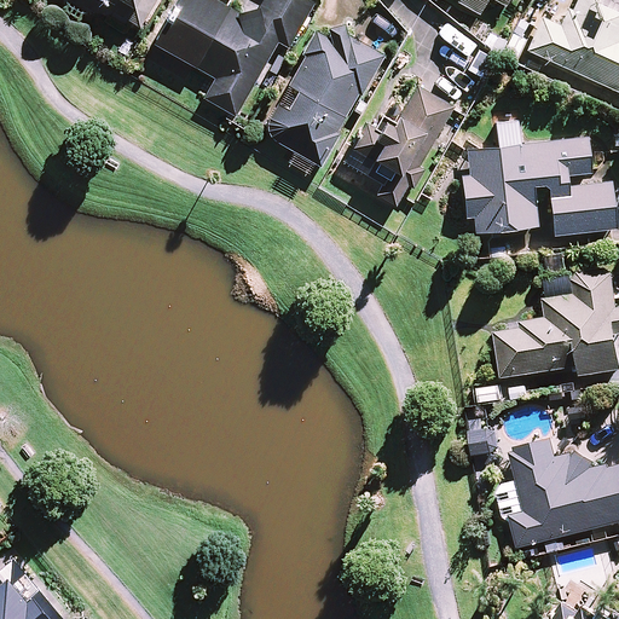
[(158,0),(75,0),(111,19),(115,12),(143,28),(158,0)]
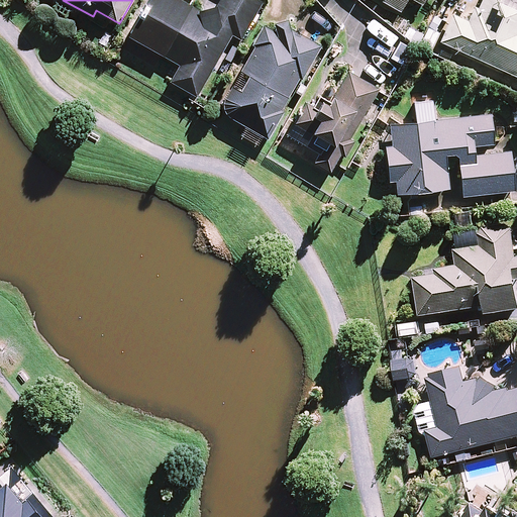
[(219,0),(215,8),(202,13),(179,0),(151,0),(130,37),(180,66),(171,82),(196,97),(231,34),(240,39),(261,5),(252,0),(219,0)]
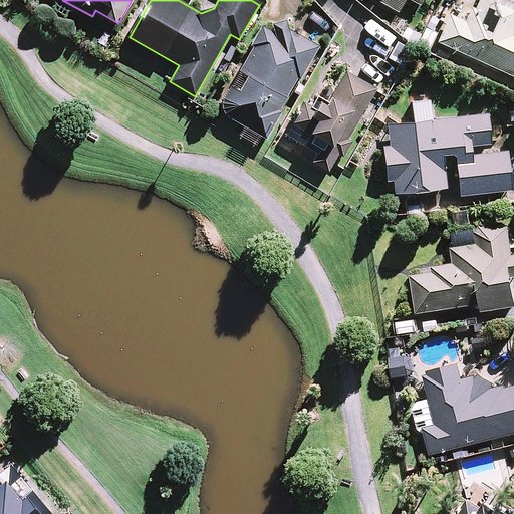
[(379,0),(379,1),(397,11),(403,0),(410,0),(419,5),(422,0),(379,0)]
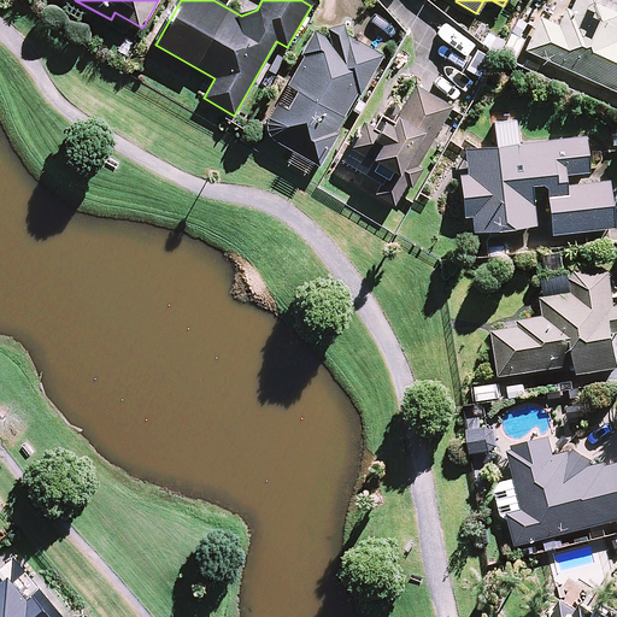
[(616,0),(575,0),(563,28),(540,18),(526,51),(616,90),(616,0)]
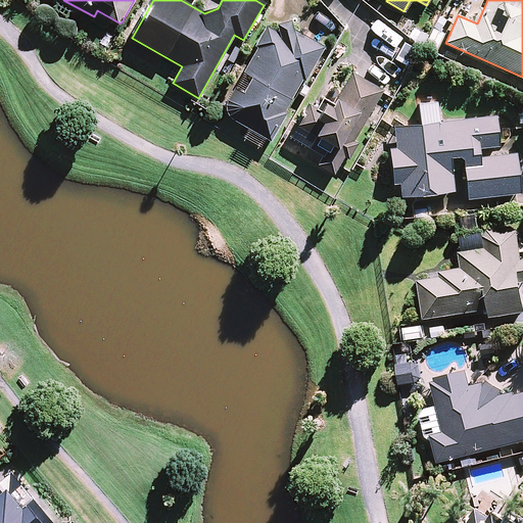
[(234,84),(225,99),(228,115),(270,140),(323,46),(274,18),(243,70),(252,76),(244,90),(234,84)]
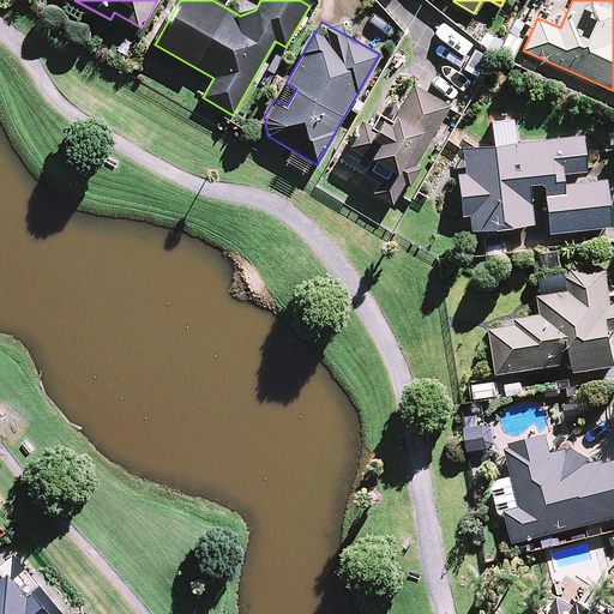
[(335,149),(345,156),(366,168),(363,174),(380,184),(374,193),(397,206),(432,146),(428,144),(450,107),(414,86),(392,122),(384,118),(375,134),(362,127),(353,144),(341,137),(335,149)]
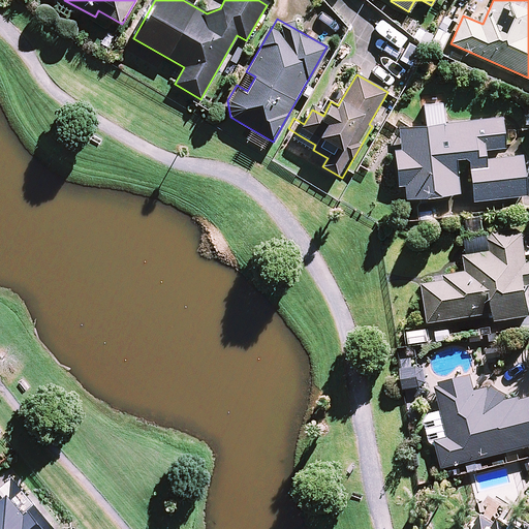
[(522,153),(487,156),(487,150),(505,148),(502,118),(398,128),(400,149),(395,150),(398,186),(405,185),(406,198),(457,193),(454,159),(468,157),(472,200),(526,195),(522,153)]
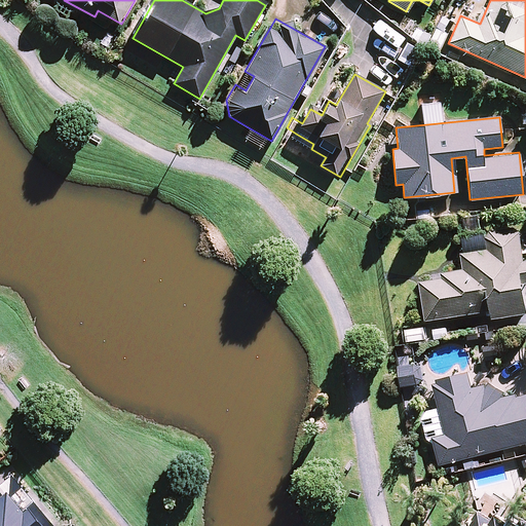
[(525,272),(525,258),(522,229),(484,234),(487,252),(462,255),(465,273),(420,279),(426,322),(490,312),(491,321),(525,315),(525,300),(522,273),(525,272)]
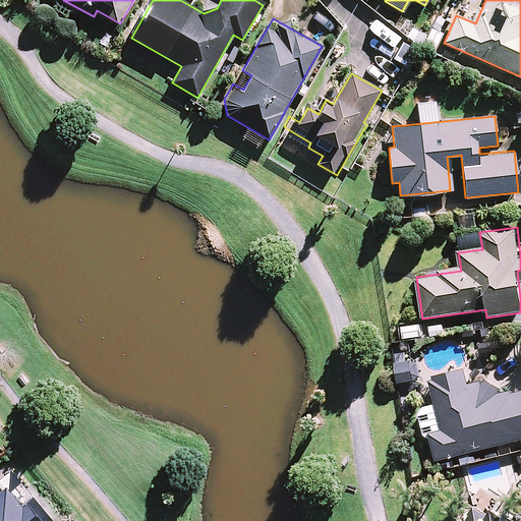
[(510,389),(499,392),(499,390),(480,379),(474,375),(465,378),(463,370),(430,379),(437,405),(418,410),(425,439),(430,438),(437,461),(520,440),(520,392),(512,395),(510,389)]
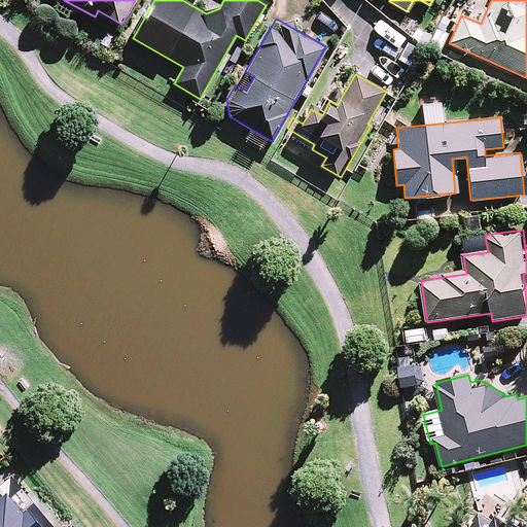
[(526,526),(526,522),(521,519),(491,500),(475,505),(466,518),(467,526),(526,526)]
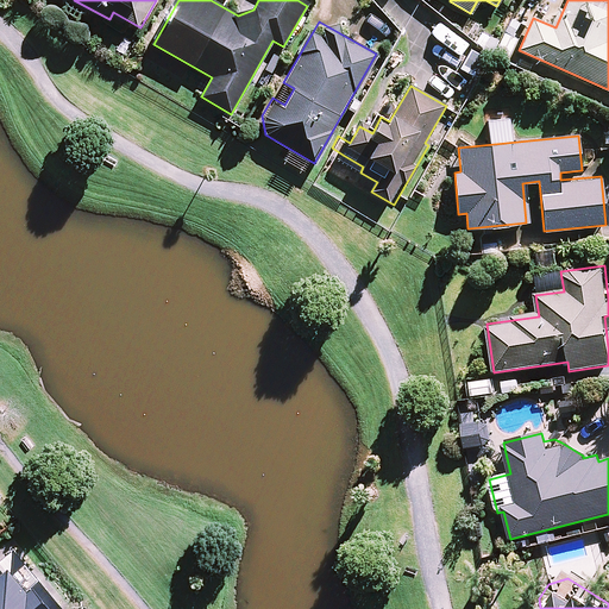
[(0,608),(58,608),(39,588),(29,597),(19,584),(0,582),(0,608)]
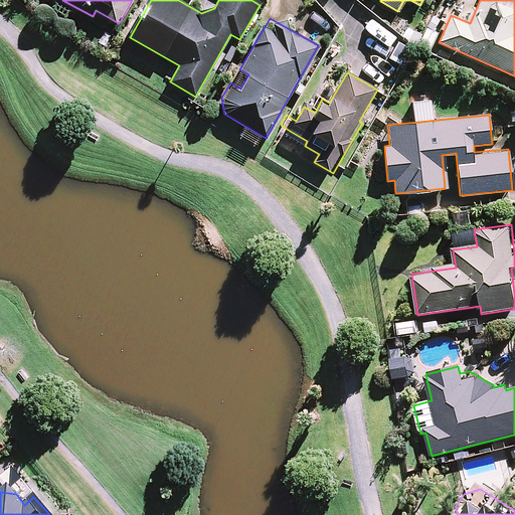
All buildings are outlined.
